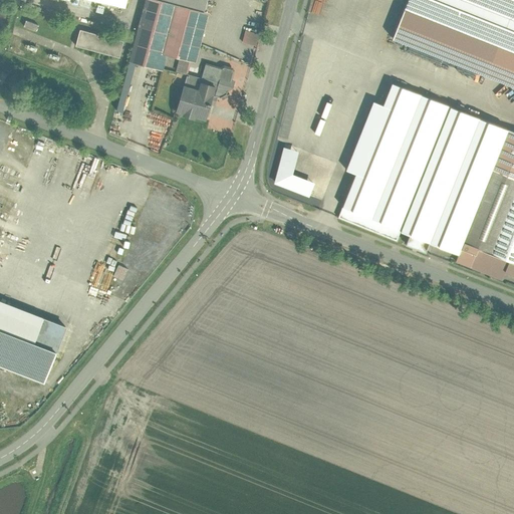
[(204,11),(163,0),(145,0),(130,60),(163,69),(168,53),(180,56),(191,59),(204,11)]
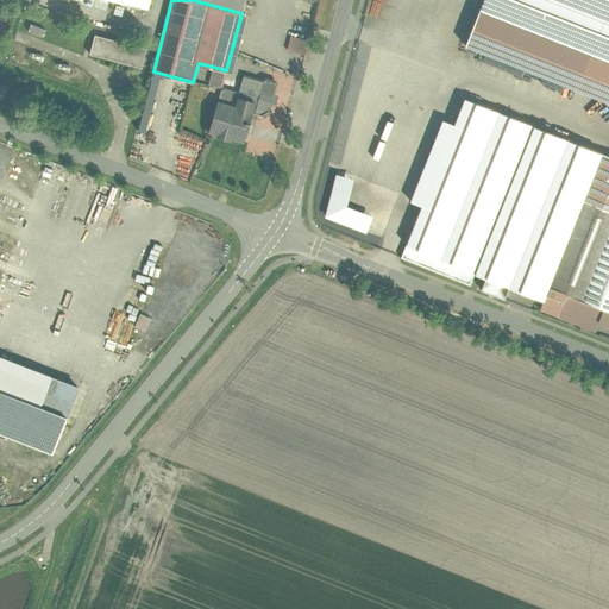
[(193,0),(242,13),(245,0),(193,0)]
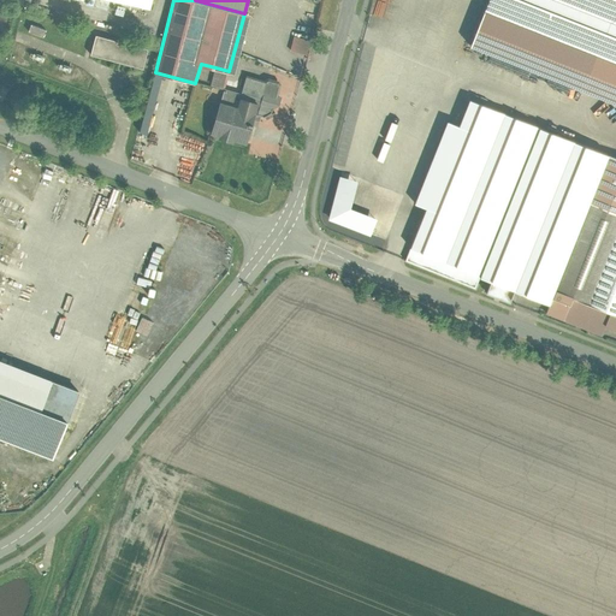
[(615,0),(487,0),(469,46),(615,104),(615,0)]
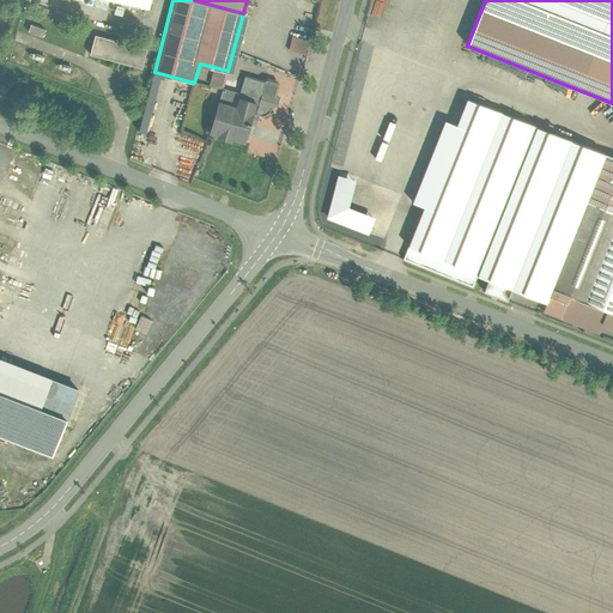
[(90,34),(84,54),(138,67),(144,48),(90,34)]
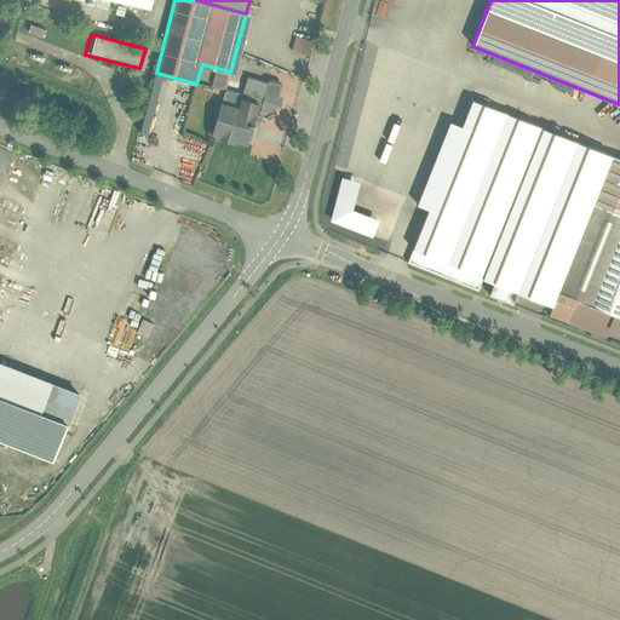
[(290,50),(308,55),(311,40),(293,35),(290,50)]
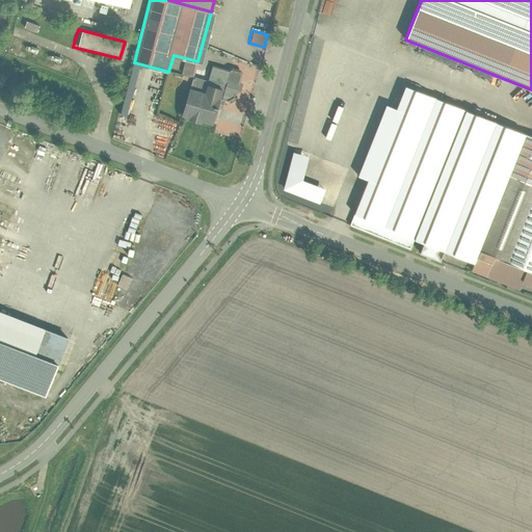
[(193,77),(197,61),(186,58),(182,74),(193,77)]
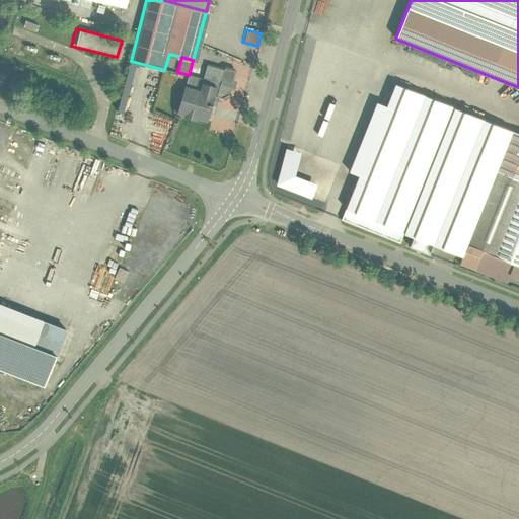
[(236,74),(236,70),(229,67),(227,67),(225,70),(208,65),(204,78),(190,74),(178,112),(208,121),(213,105),(215,105),(218,96),(217,95),(219,89),(230,92),(231,89),(234,90),(236,83),(234,82),(236,74)]
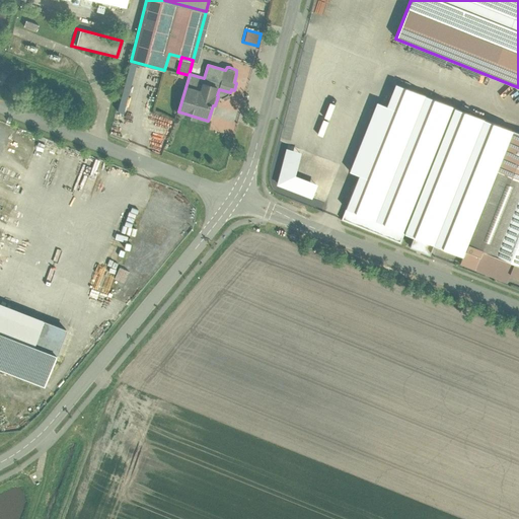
[(346,210),(403,233),(454,106),(396,83),(387,104),(360,173),(346,210)]
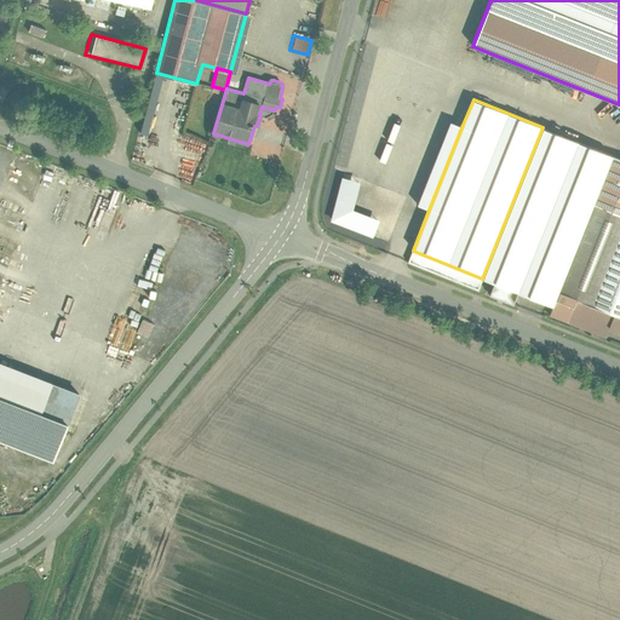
[(418,204),(430,207),(463,125),(451,121),(418,204)]
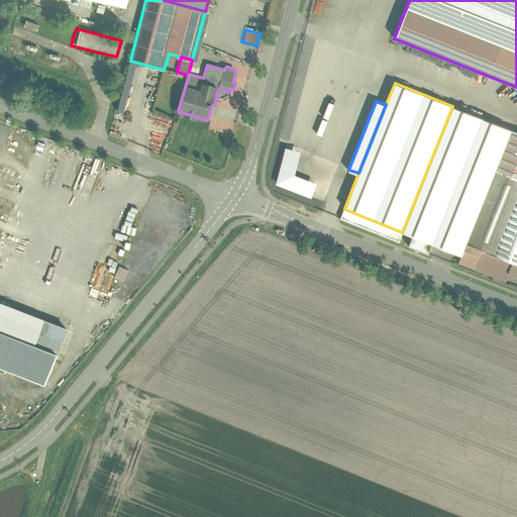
[(466,243),(511,129),(452,106),(402,232),(411,235),(431,243),(460,255),(466,243)]
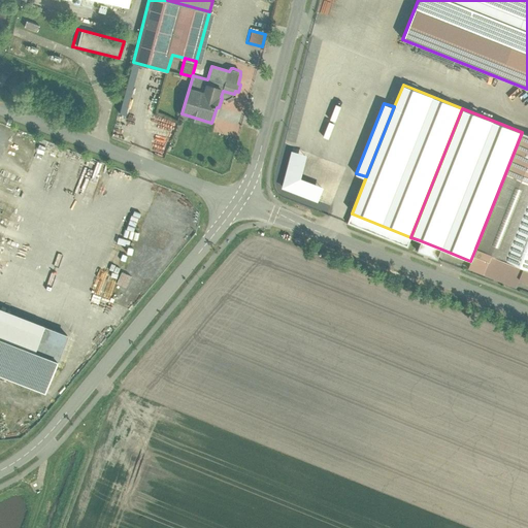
[(527,134),(522,132),(475,249),(527,269),(527,134)]
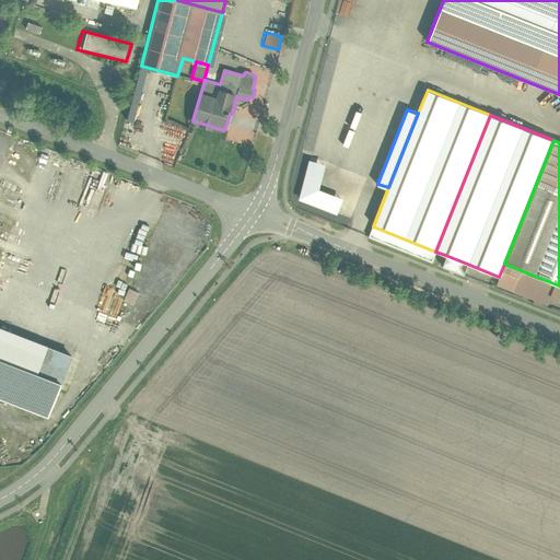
[(323,163),(311,161),(301,198),(336,211),(341,199),(316,189),(323,163)]
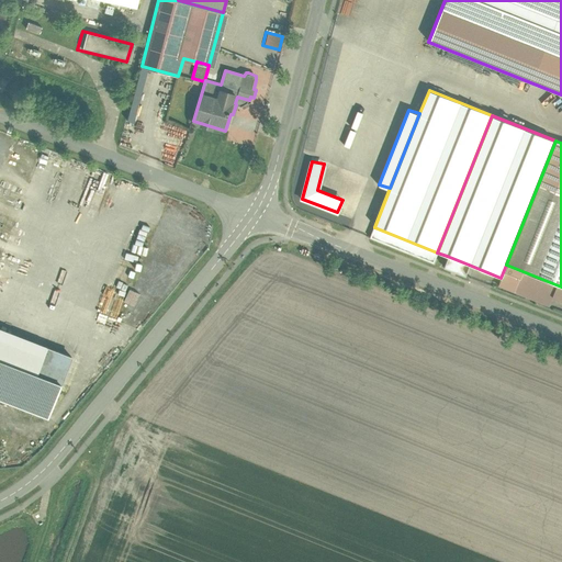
[(437,253),(374,227),(370,237),(433,262),(437,253)]
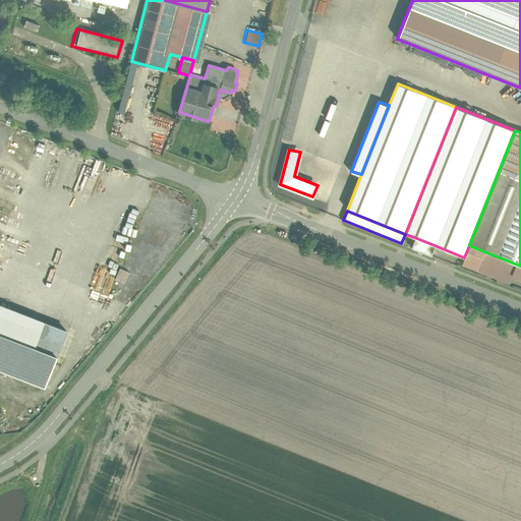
[(435,245),(414,237),(410,247),(430,255),(435,245)]
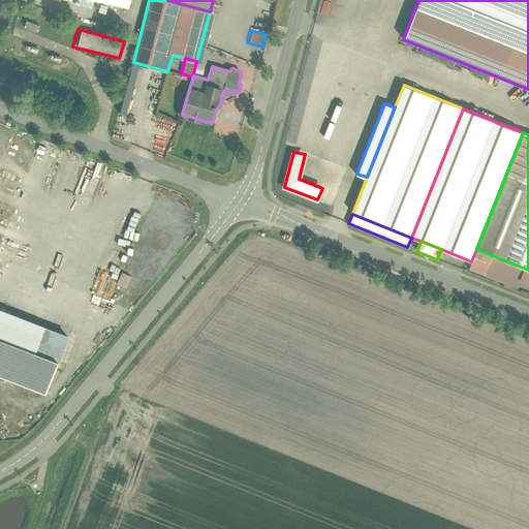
[(528,270),(476,249),(471,261),(468,269),(517,287),(520,279),(528,282),(528,270)]
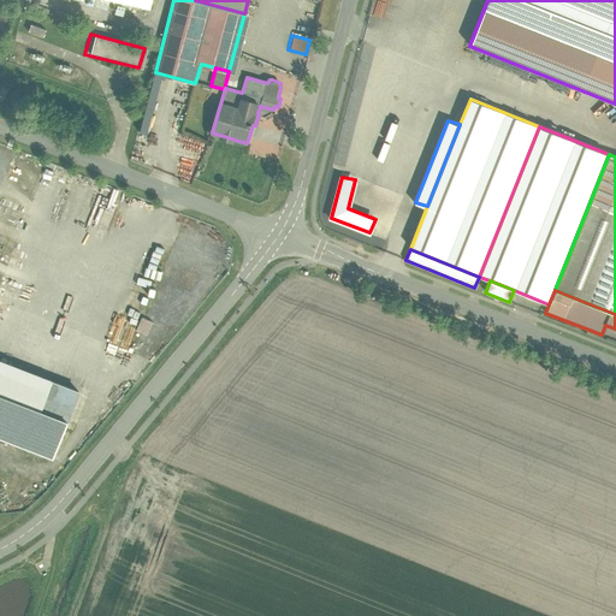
[(0,360),(0,436),(53,457),(67,420),(39,409),(51,379),(0,360)]
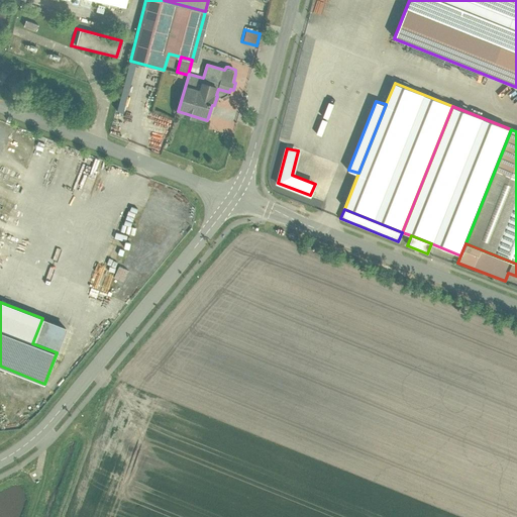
[(66,328),(42,318),(32,343),(57,352),(66,328)]
